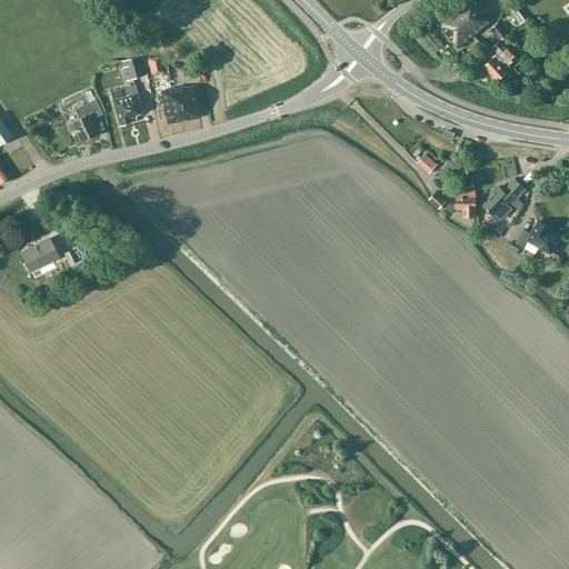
[(477,0),(461,0),(436,20),(458,48),(491,22),(485,13),(487,12),(477,0)]
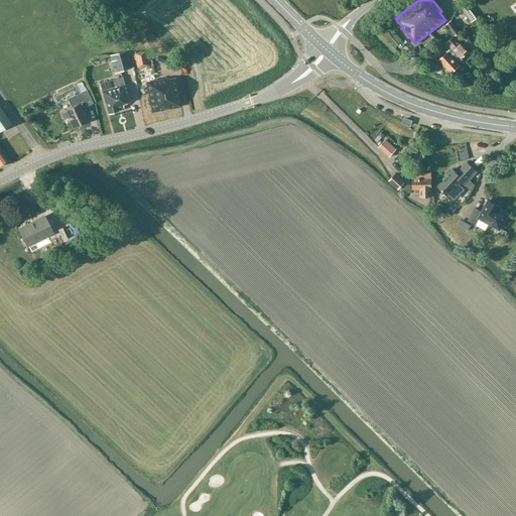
[(455,35),(455,36),(460,32),(452,21),(446,25),(455,35)]
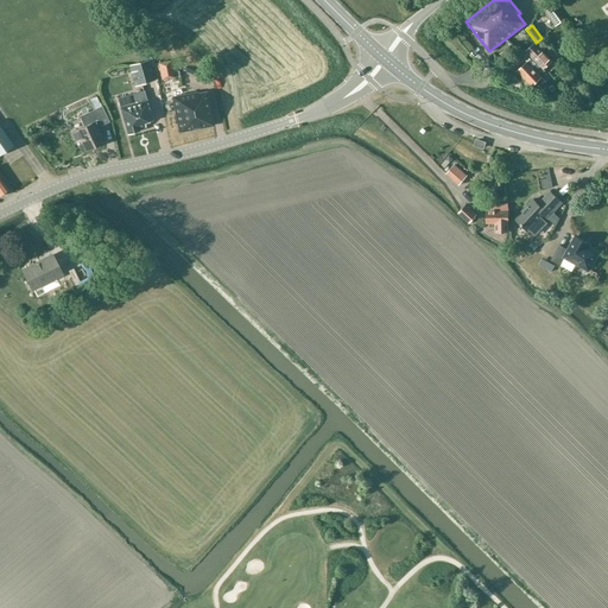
[(145,30),(139,37),(154,50),(160,43),(145,30)]
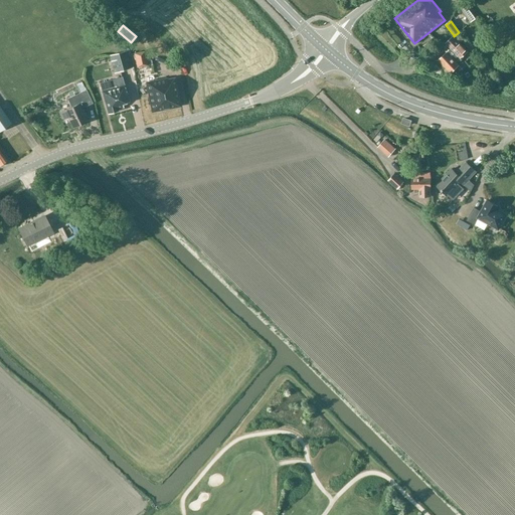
[(455,37),(454,36),(454,35),(446,42),(451,48),(439,59),(450,71),(451,70),(455,74),(462,67),(456,61),(468,51),(460,42),(464,39),(459,33),(455,37)]
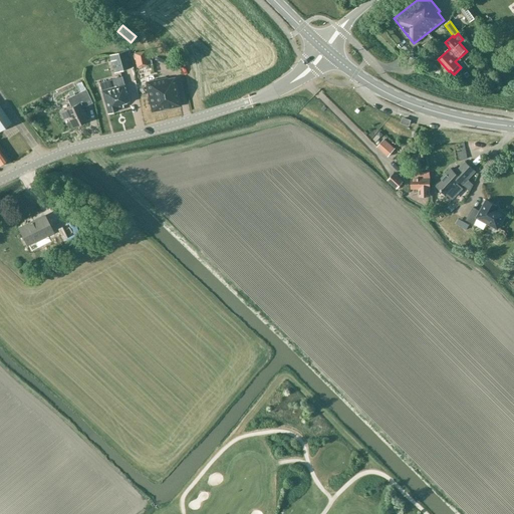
[(132,68),(126,50),(109,55),(110,61),(116,60),(119,71),(132,68)]
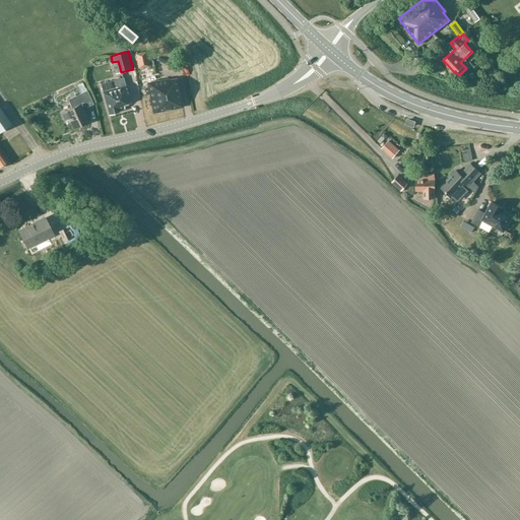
[(135,53),(138,68),(149,66),(146,51),(135,53)]
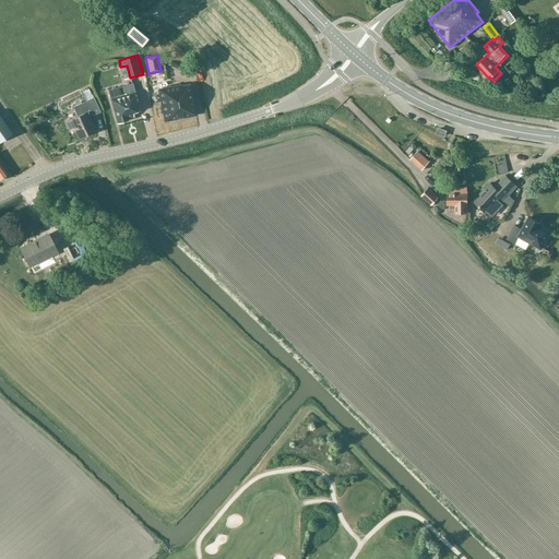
[(165,122),(195,116),(190,84),(182,86),(181,85),(158,90),(165,122)]
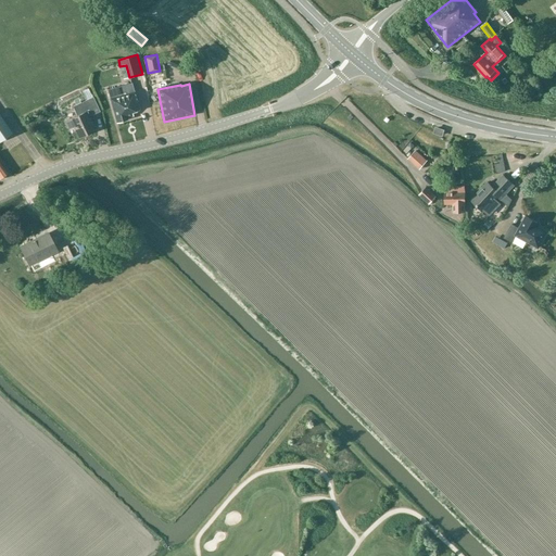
[(139,111),(134,89),(133,89),(109,96),(109,97),(116,123),(127,119),(127,117),(133,116),(131,113),(139,111)]
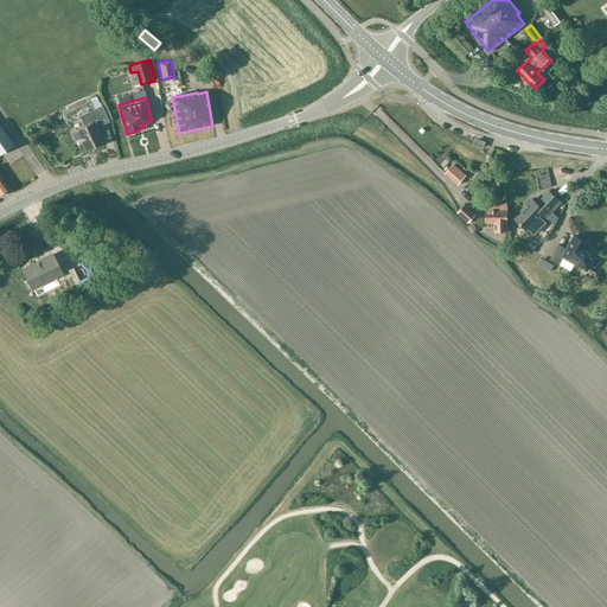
[(76,141),(81,139),(85,151),(103,142),(96,127),(100,126),(109,122),(101,106),(80,116),(83,125),(84,127),(76,131),(71,133),(75,139),(76,141)]
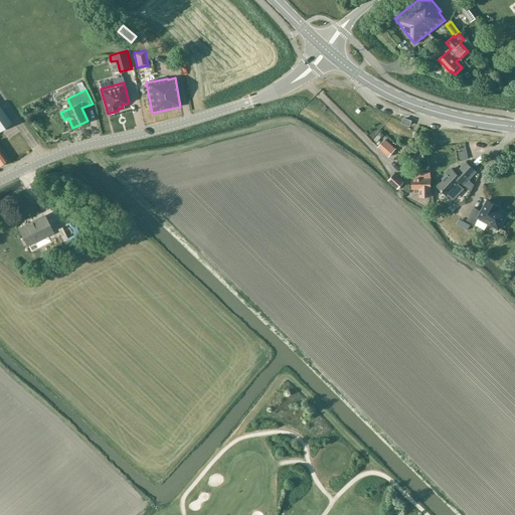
[(0,130),(11,123),(0,108),(0,130)]
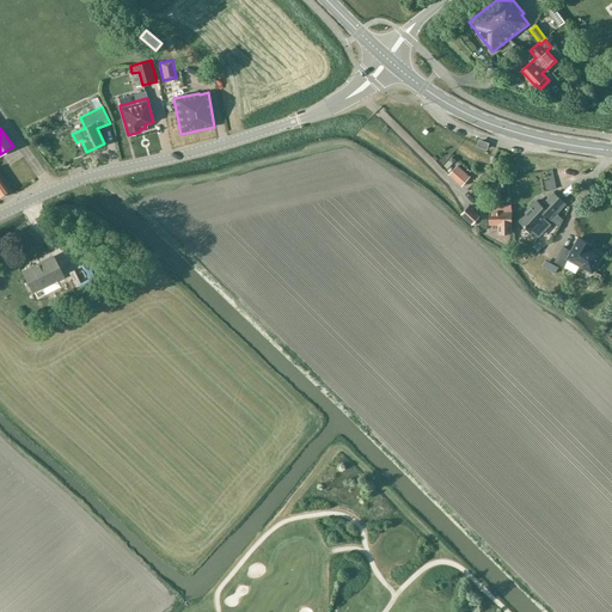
[(453,178),(461,185),(467,178),(459,171),(453,178)]
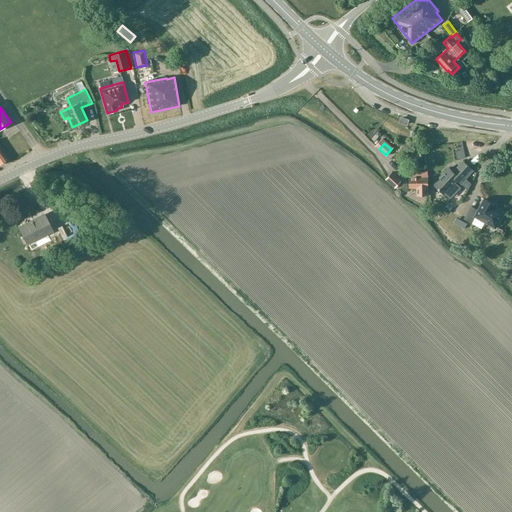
[(466,179),(473,171),(463,162),(453,172),(449,168),(434,185),(445,195),(445,194),(451,199),(461,188),(456,183),(457,181),(461,184),(468,190),(472,183),(466,179)]
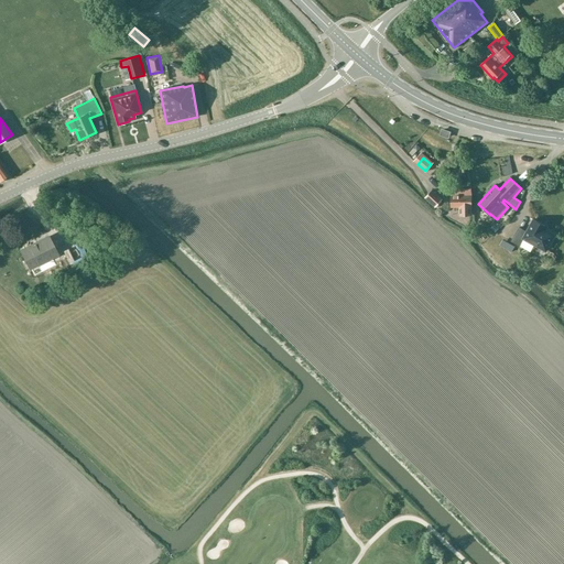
[(461,207),(459,210),(459,215),(473,216),(473,188),(452,188),(452,207),(461,207)]
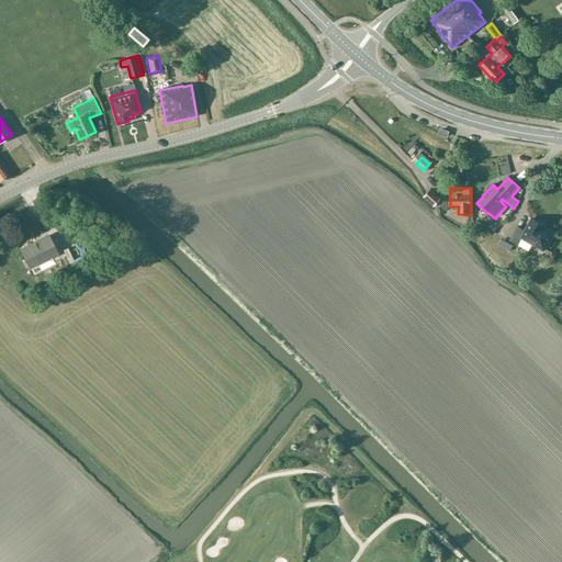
[(424,195),(434,205),(440,199),(430,189),(424,195)]
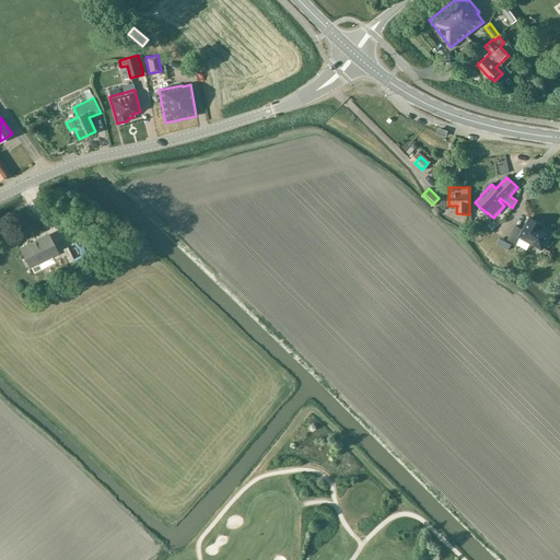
[(520,237),(541,249),(551,233),(541,229),(543,225),(529,218),(523,231),(515,226),(508,240),(516,244),(520,237)]
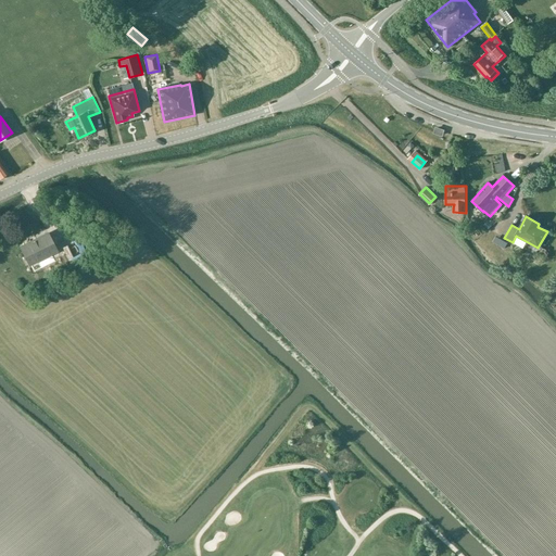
[(29,265),(57,251),(48,234),(21,248),(29,265)]
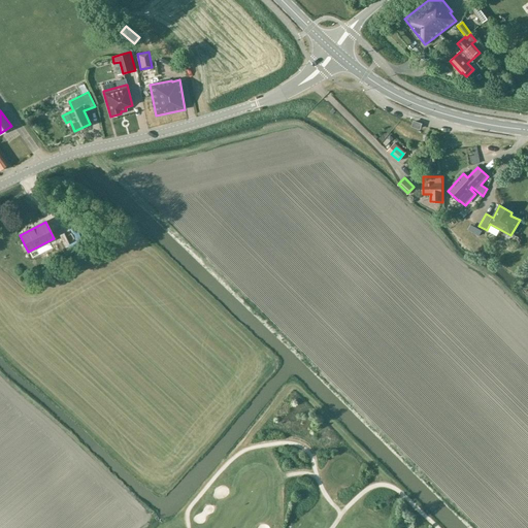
[(469,231),(479,236),(482,231),(471,225),(469,231)]
